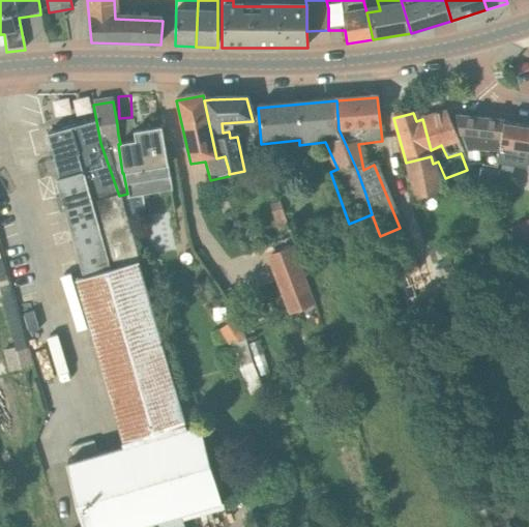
[(431,150),(441,145),(457,139),(445,113),(422,119),(431,150)]
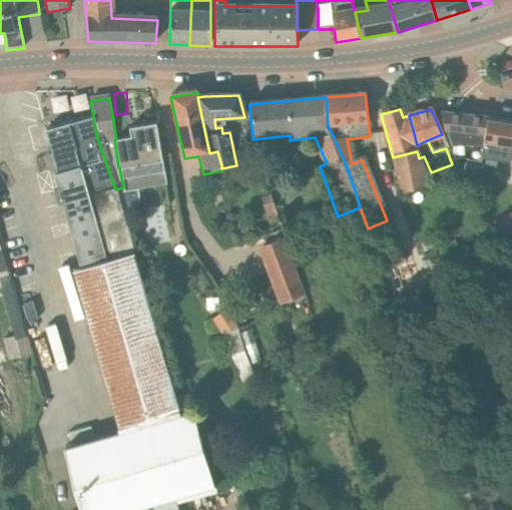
[(479,163),(481,156),(487,120),(481,118),(441,114),(444,130),(445,130),(451,146),(465,145),(474,145),(471,162),(479,163)]
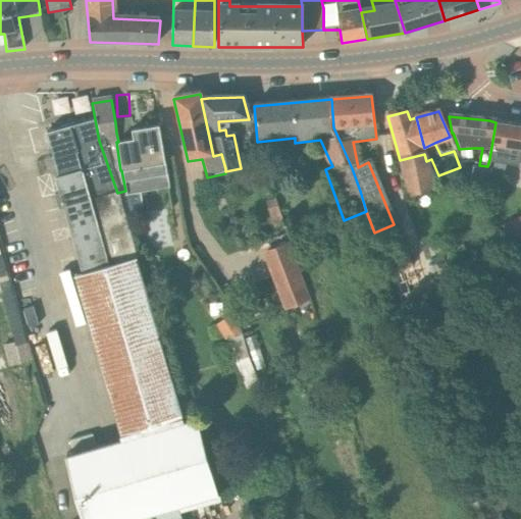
[(117,193),(99,141),(95,119),(45,133),(57,178),(83,171),(92,201),(117,193)]
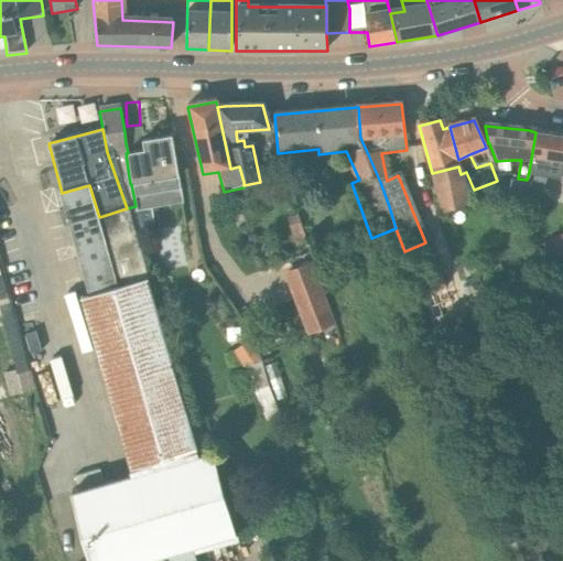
[(182,198),(171,137),(143,141),(141,130),(125,132),(126,143),(128,153),(126,153),(130,184),(131,184),(136,206),(182,198)]
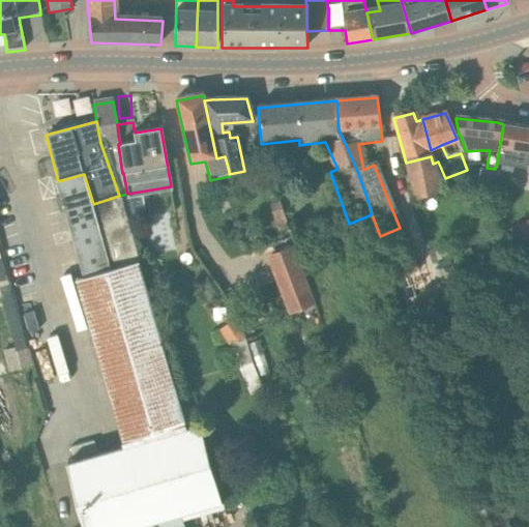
[(528,127),(503,124),(497,162),(528,167),(528,127)]
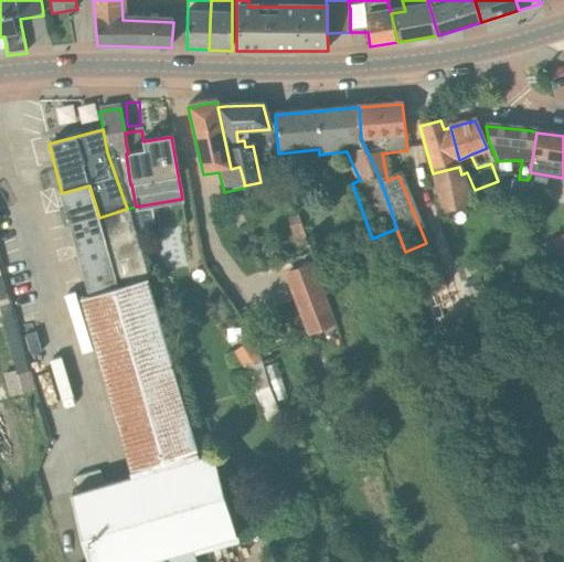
[(471,204),(461,175),(459,167),(433,173),(444,214),(471,204)]
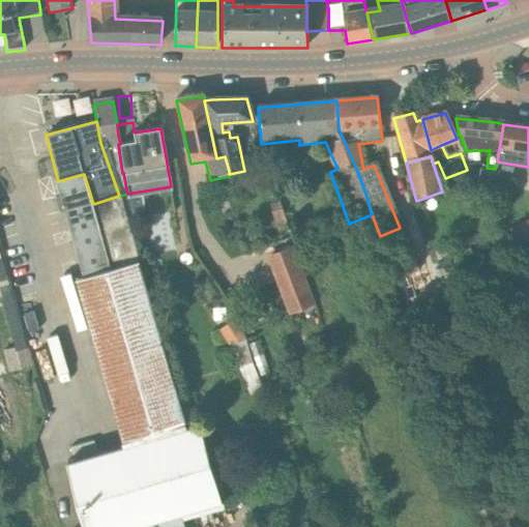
[(494,193),(497,174),(481,172),(478,191),(494,193)]
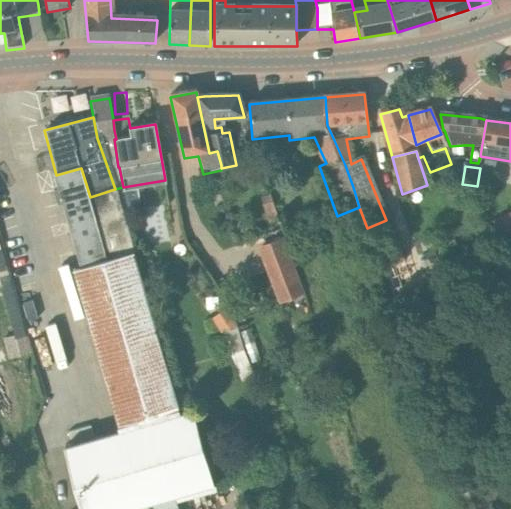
[(134,253),(115,189),(90,197),(81,168),(56,175),(54,176),(58,193),(54,194),(57,208),(62,207),(79,268),(70,270),(71,273),(134,253)]
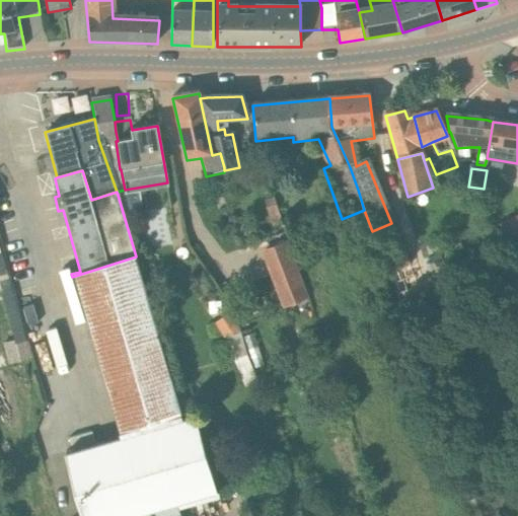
[(270,225),(278,223),(270,200),(263,202),(270,225)]
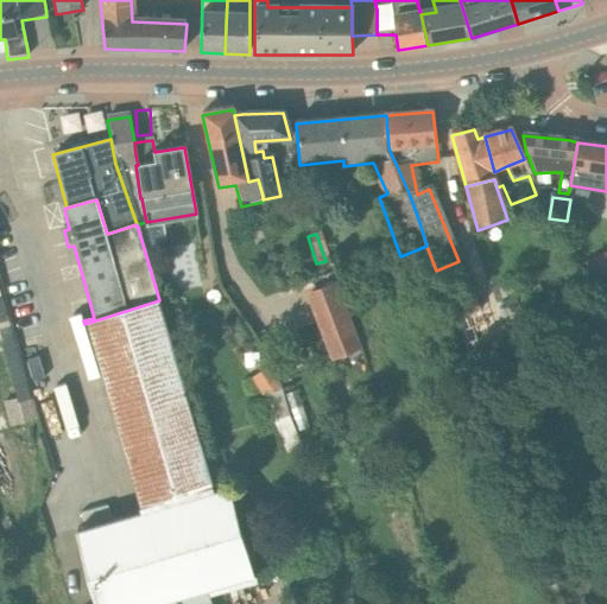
[(264,248),(254,250),(257,259),(266,256),(264,248)]
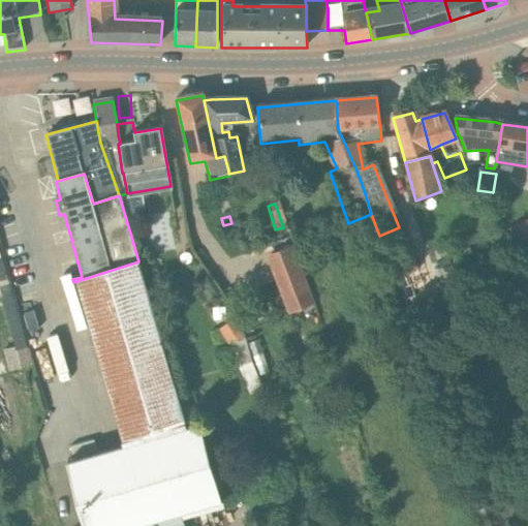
[(527,219),(504,229),(513,246),(527,239),(527,219)]
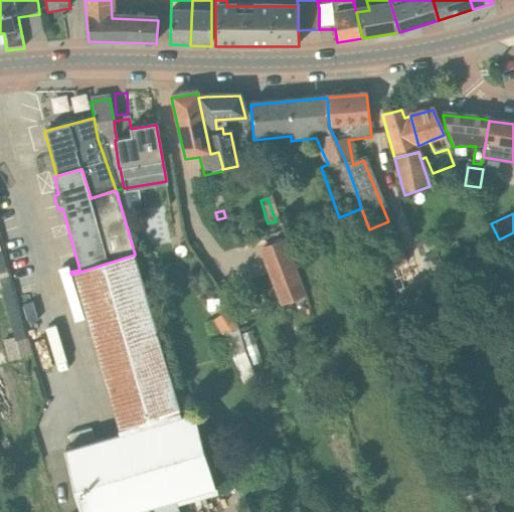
[(279,307),(305,298),(284,240),(258,249),(279,307)]
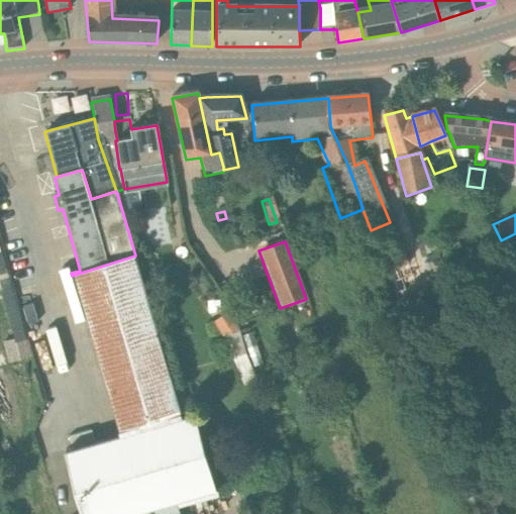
[(77,296),(120,437),(184,421),(181,413),(135,255),(72,276),(77,296)]
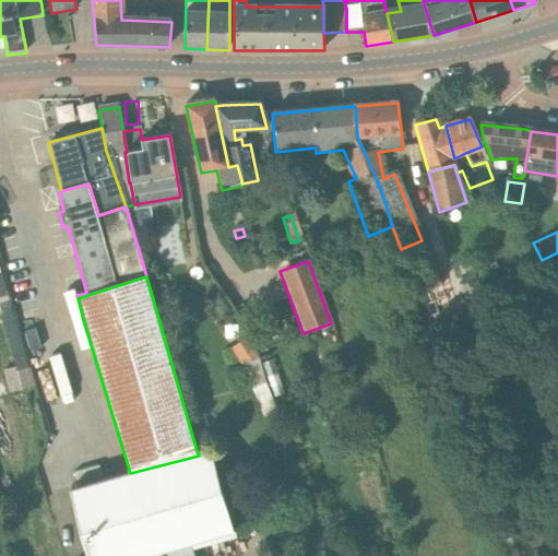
[(422,308),(446,302),(439,281),(415,287),(422,308)]
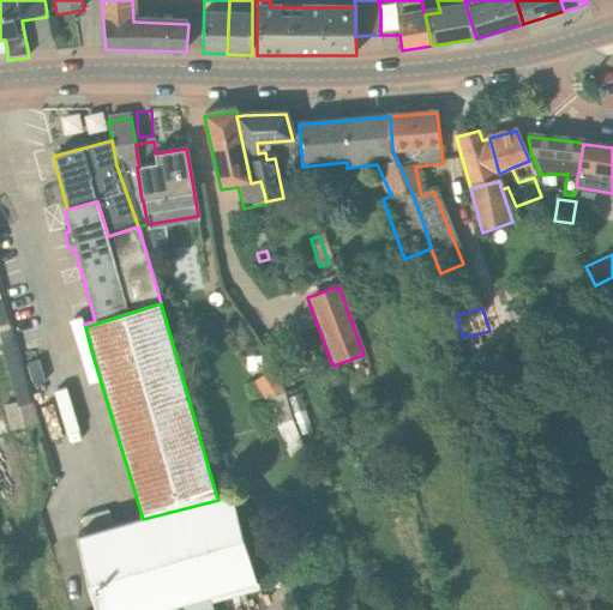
[(32,388),(44,385),(38,363),(26,367),(32,388)]
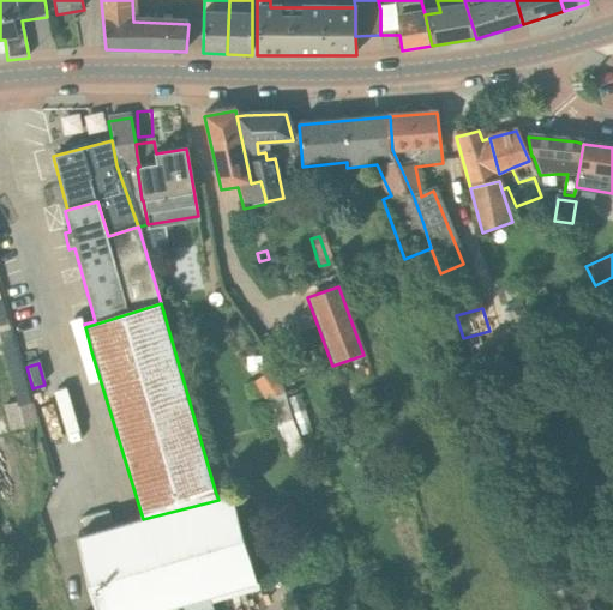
[(264,402),(281,391),(271,375),(254,385),(264,402)]
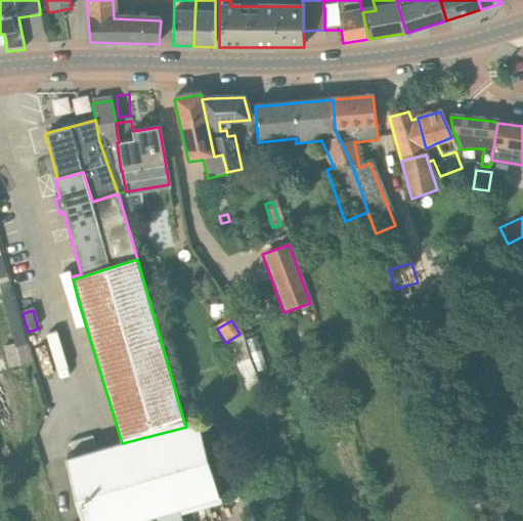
[(24,342),(12,345),(2,348),(8,370),(30,363),(24,342)]
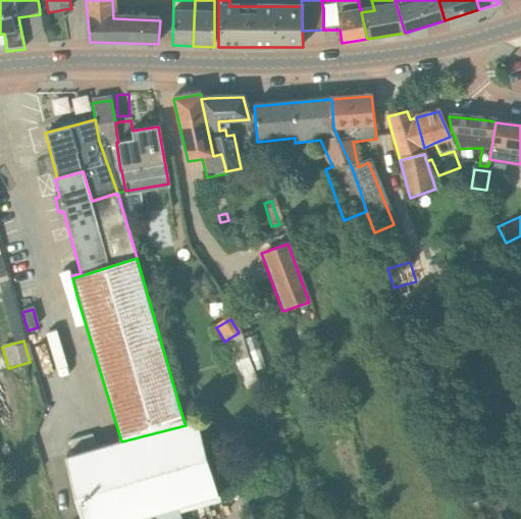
[(266,370),(262,347),(238,351),(242,374),(266,370)]
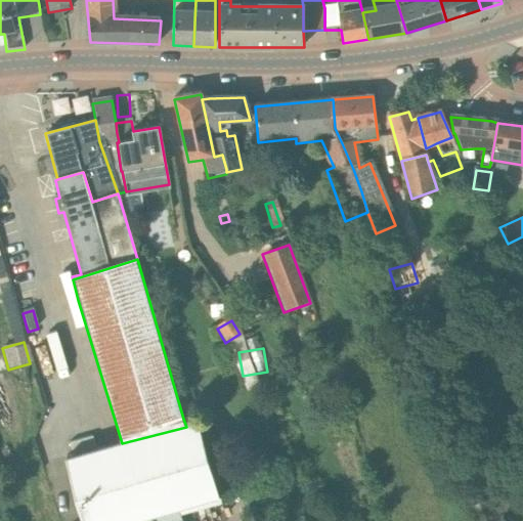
[(138,520),(146,518),(146,520),(162,520),(221,505),(206,449),(216,447),(206,413),(183,419),(186,427),(122,443),(67,459),(85,520),(138,520)]
